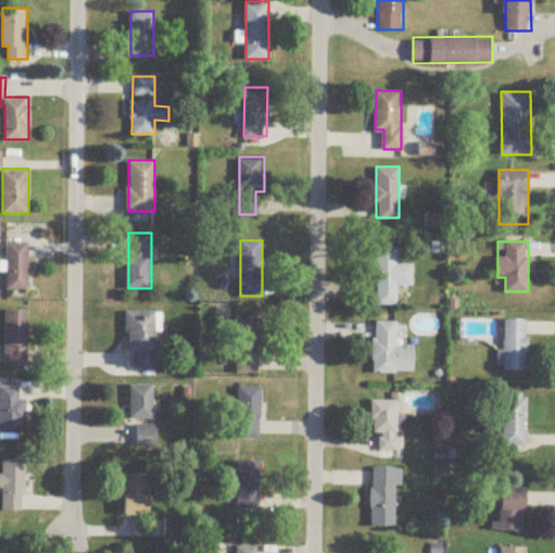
[(28,242),(8,242),(8,289),(28,289),(28,242)]
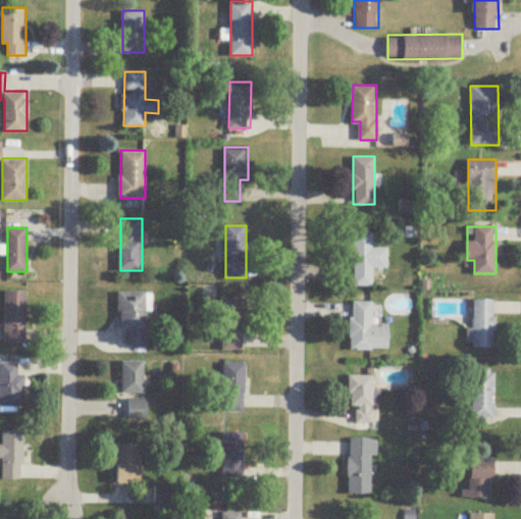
[(373,231),(353,231),(352,286),(373,286),(373,267),(387,268),(387,246),(373,246),(373,231)]
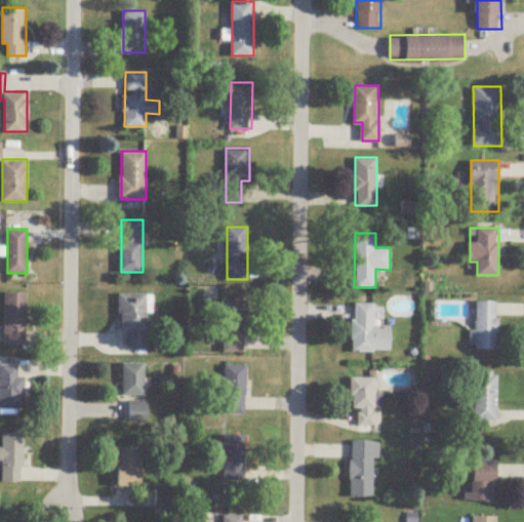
[(27,291),(5,291),(5,346),(27,346),(27,291)]
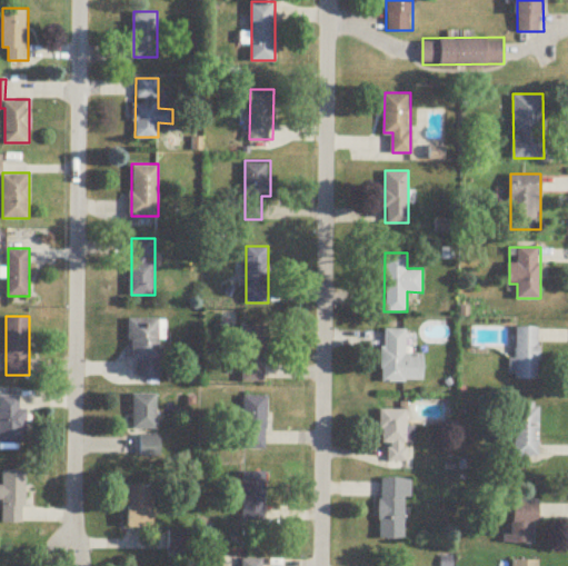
[(161,317),(130,317),(130,359),(141,359),(142,376),(161,376),(161,317)]
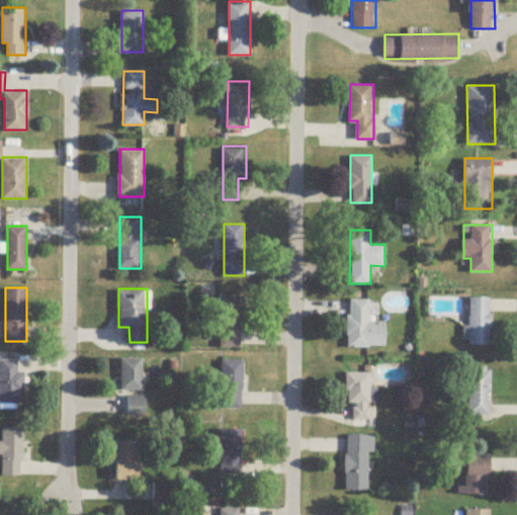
[(243,347),(244,295),(222,295),(221,347),(243,347)]
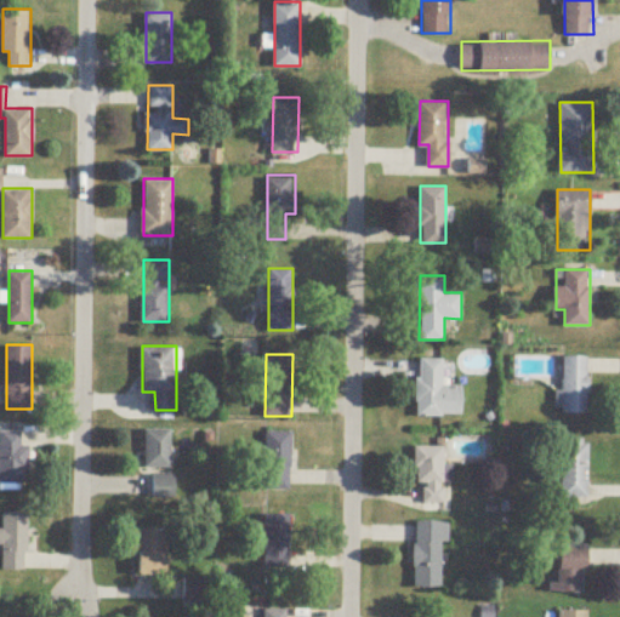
[(562,412),(589,412),(589,356),(562,356),(562,412)]
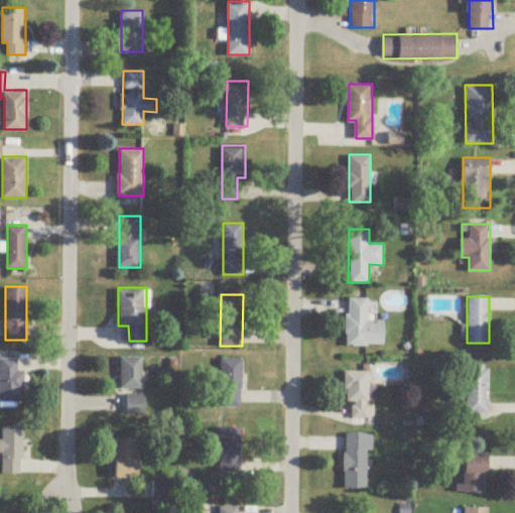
[(385,345),(385,319),(369,319),(368,297),(347,297),(347,345),(385,345)]
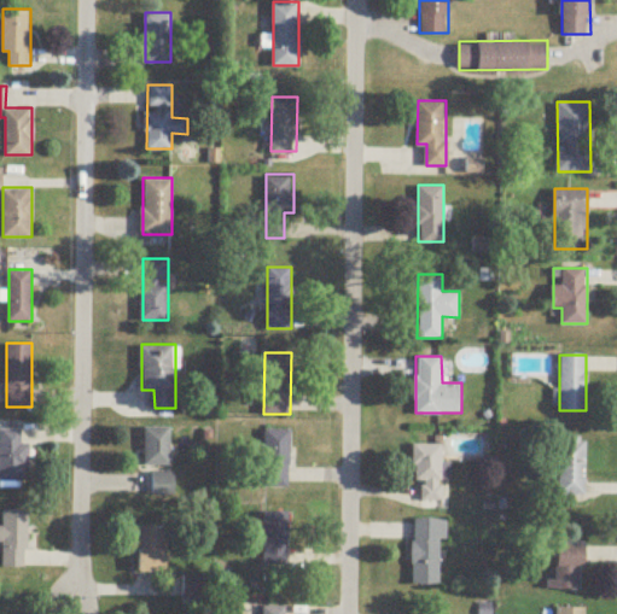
[(172,426),(145,426),(145,465),(172,465),(172,426)]
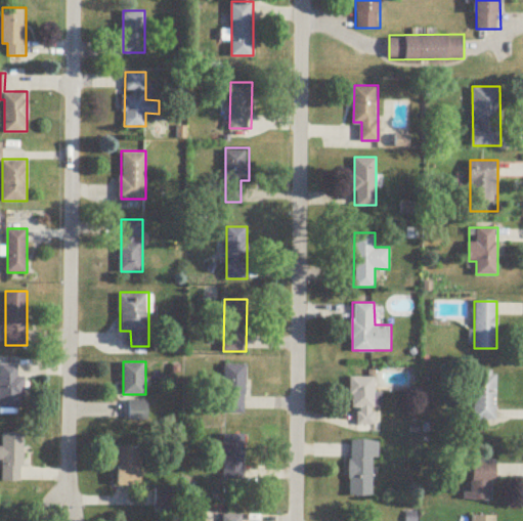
[(24,375),(18,375),(18,362),(0,362),(0,414),(24,415),(24,375)]
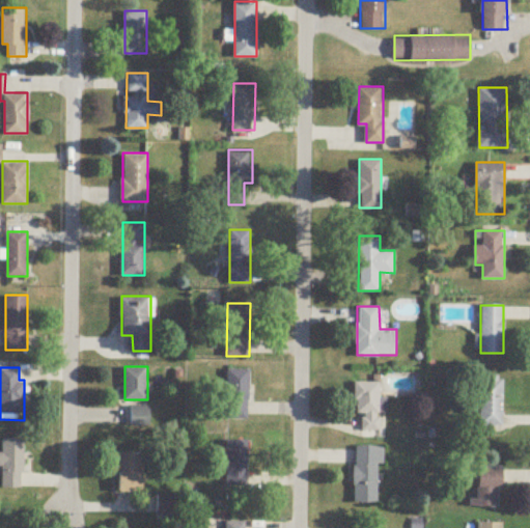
[(249,419),(249,368),(227,368),(227,419),(249,419)]
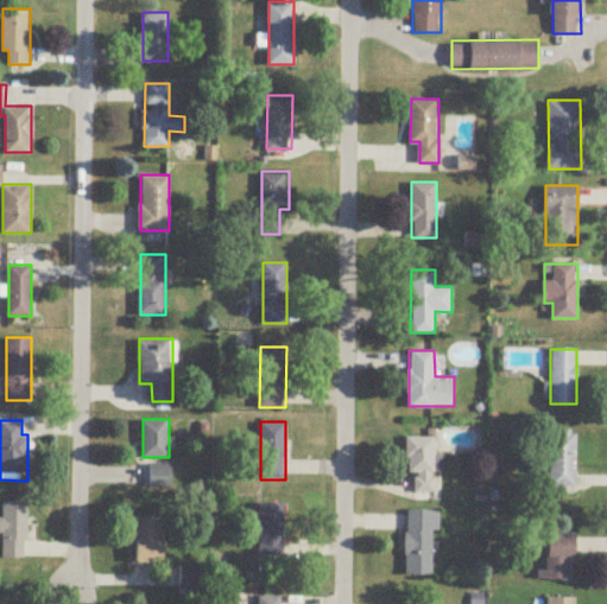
[(550,485),(576,485),(576,428),(550,428),(550,485)]
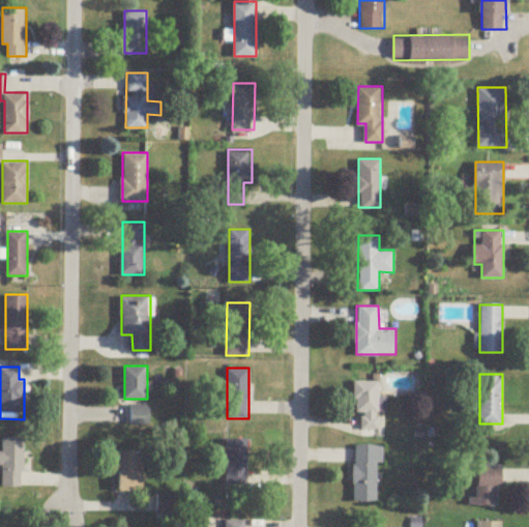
[(361,435),(380,435),(379,381),(355,381),(355,412),(361,412),(361,435)]
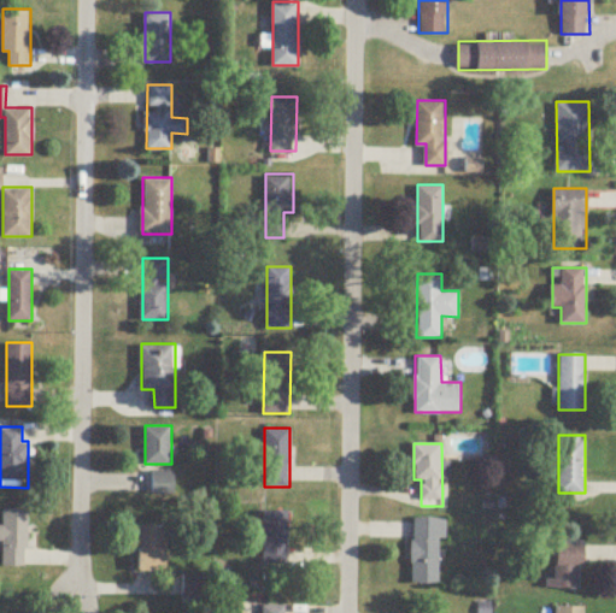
[(174,471),(153,471),(153,494),(174,494),(174,471)]
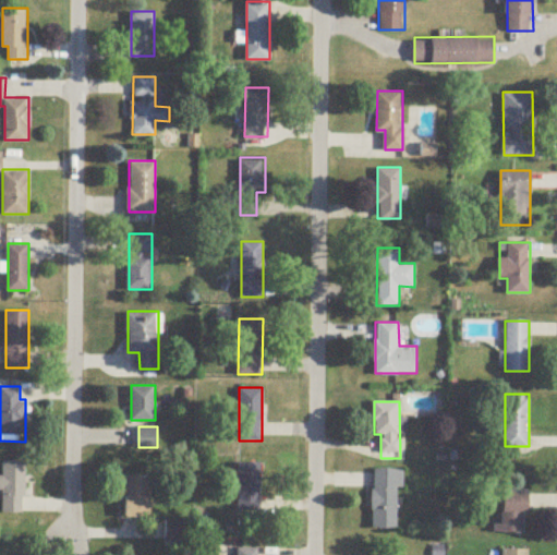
[(25,511),(26,459),(3,459),(3,474),(0,474),(0,489),(3,489),(3,511),(25,511)]
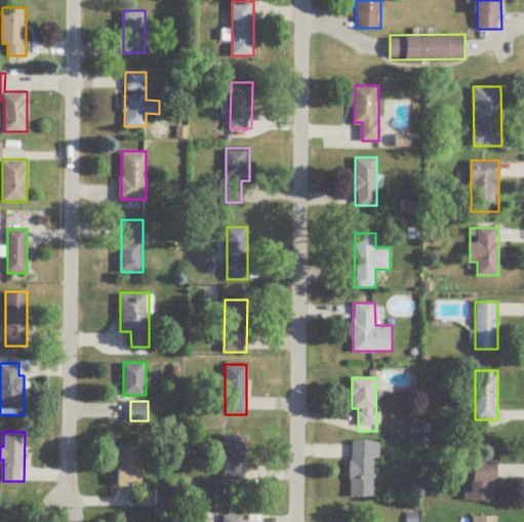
[(246,435),(225,435),(225,479),(246,479),(246,435)]
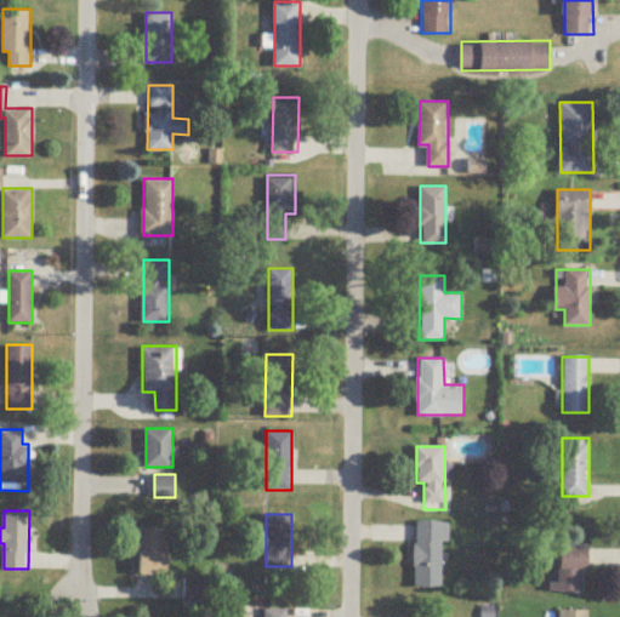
[(444,542),(449,542),(449,520),(415,520),(415,584),(444,584),(444,542)]
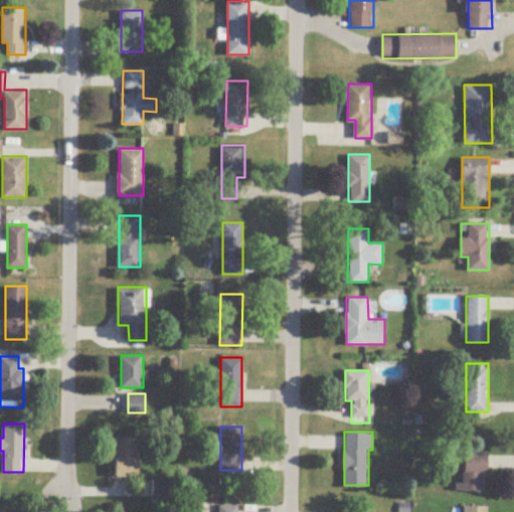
[(115,476),(139,476),(139,439),(115,439),(115,476)]
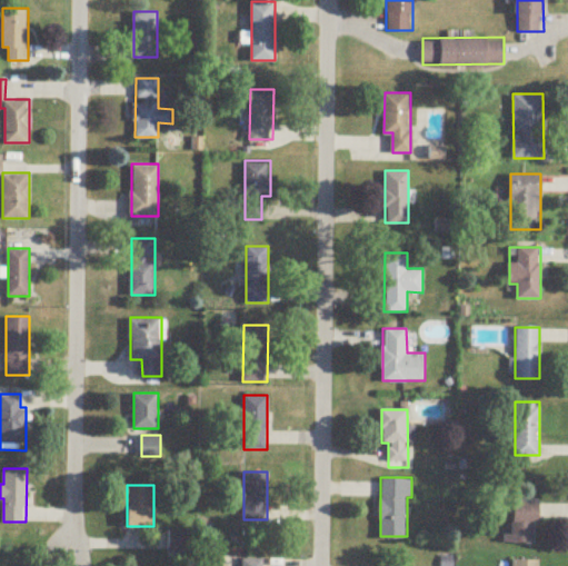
[(538,499),(511,499),(511,543),(538,543),(538,499)]
